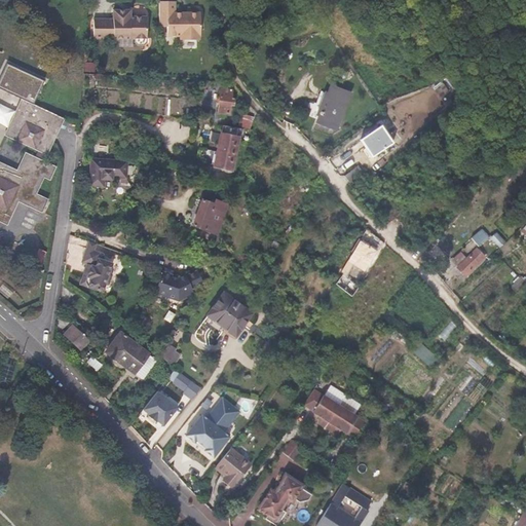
[(175,1),(159,1),(159,28),(166,28),(166,36),(180,36),(180,40),(199,40),(199,36),(200,36),(200,12),(175,12),(175,1)]
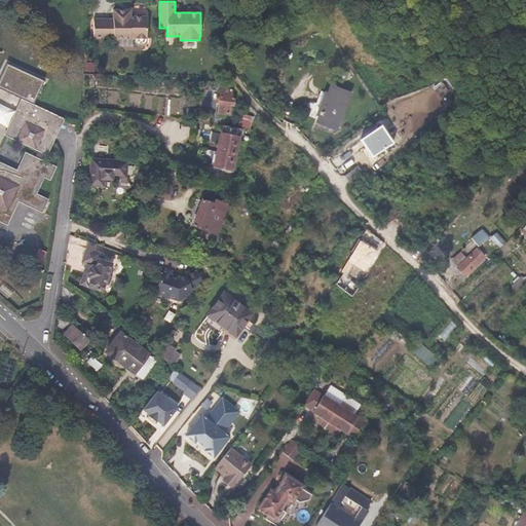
[(94,19),(94,39),(134,39),(134,42),(138,45),(144,45),(147,42),(146,15),(130,15),(123,15),(123,9),(113,9),(113,19),(94,19)]
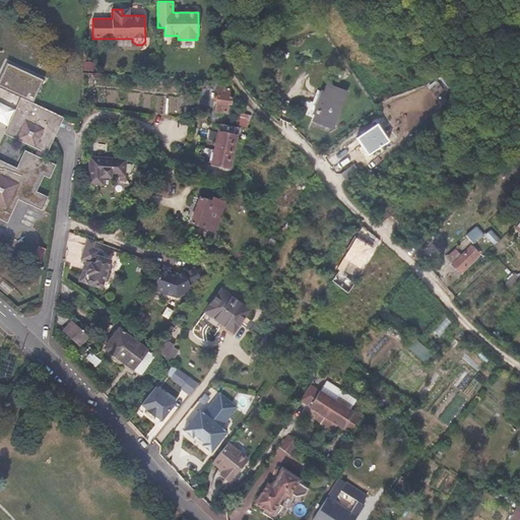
[(6,64),(0,78),(0,86),(17,95),(31,103),(43,82),(6,64)]
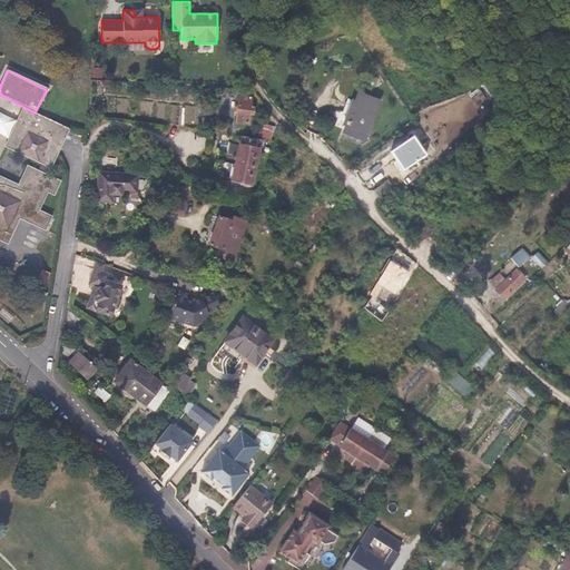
[(269,91),(266,87),(261,79),(259,80),(258,80),(259,82),(263,88),(267,92),(269,91)]
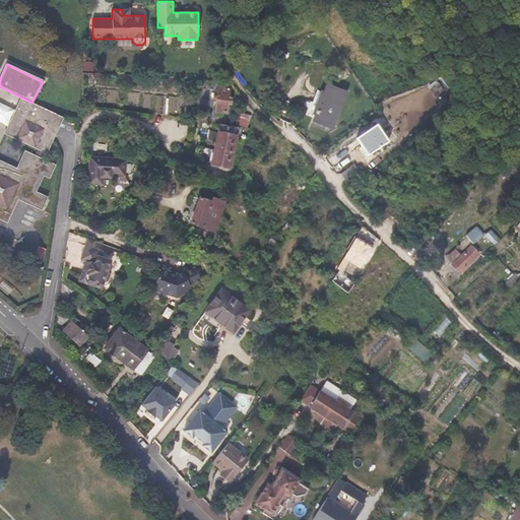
[(230,82),(219,81),(218,87),(215,112),(226,114),(228,104),(231,105),(232,99),(229,98),(230,88),(229,88),(230,82)]
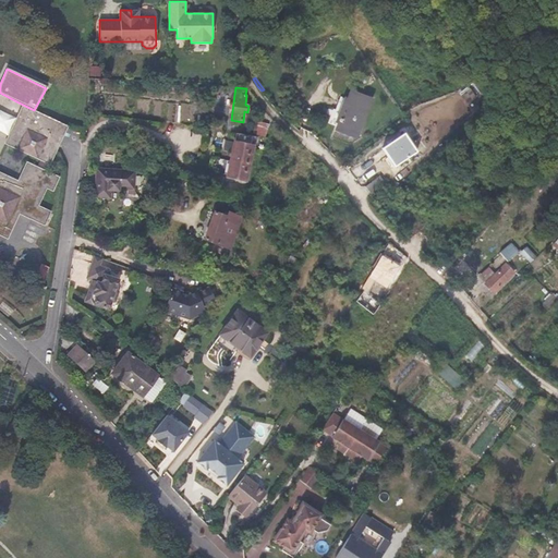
[(356,137),(372,99),(351,92),(348,99),(346,98),(337,122),(339,122),(336,130),(356,137)]
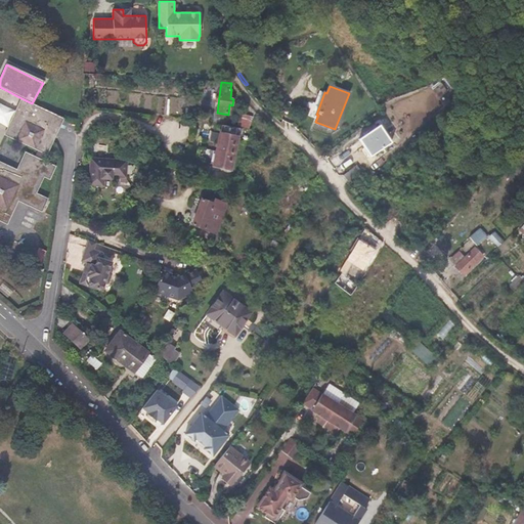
[(56,135),(63,119),(32,103),(22,98),(15,111),(8,127),(4,134),(47,155),(56,135)]
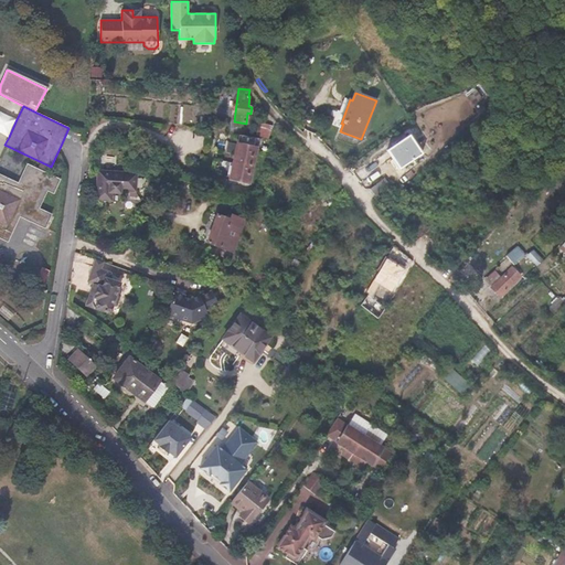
[(9,137),(17,119),(0,112),(0,132),(9,137)]
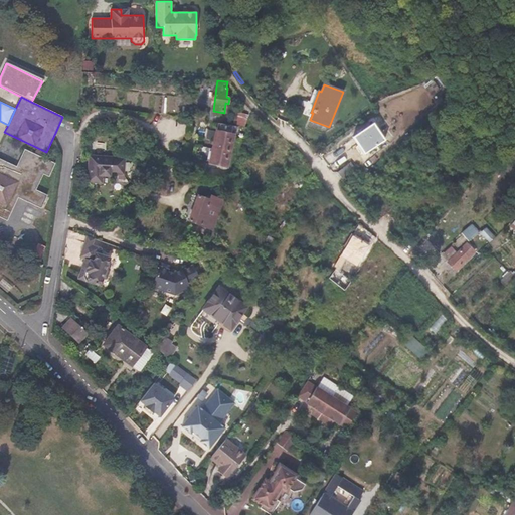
[(385,140),(373,123),(352,137),(364,154),(385,140)]
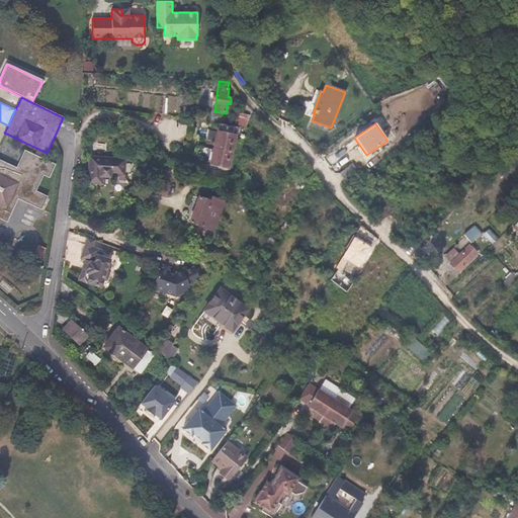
[(221,124),(211,165),(227,169),(236,126),(221,124)]
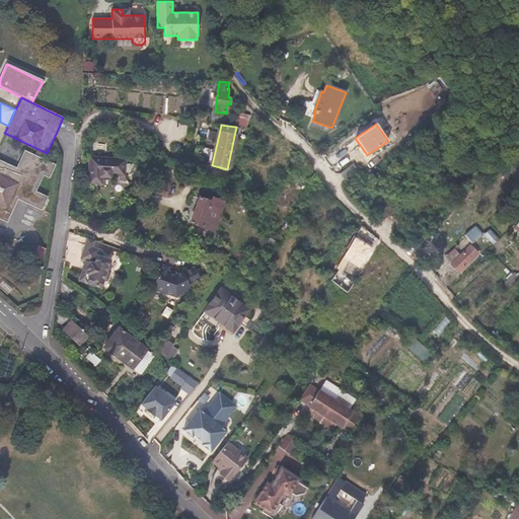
[(0,218),(7,222),(13,210),(8,207),(13,197),(18,199),(42,209),(48,197),(35,192),(44,175),(50,177),(55,165),(25,151),(17,168),(0,160),(0,218)]
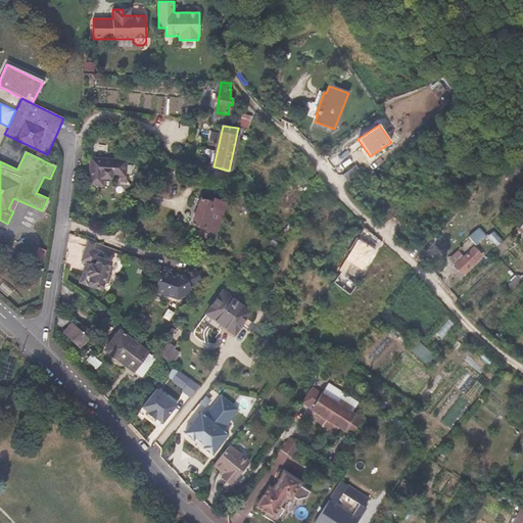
[(127,160),(91,157),(89,185),(103,186),(104,178),(111,179),(111,176),(112,176),(114,176),(116,177),(119,177),(121,177),(123,177),(125,177),(126,177),(127,160)]
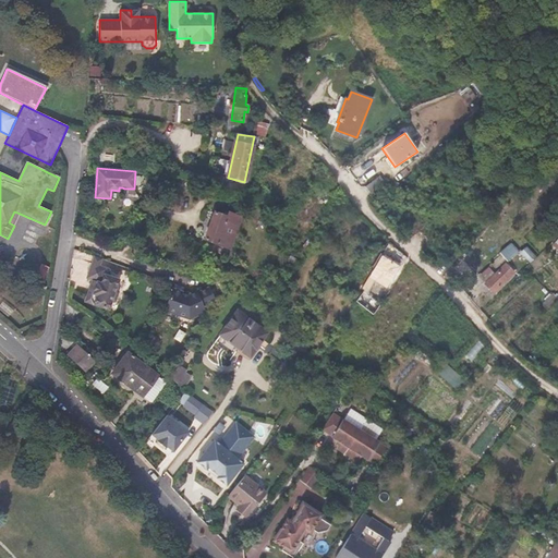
[(371,194),(386,183),(379,176),(365,186),(371,194)]
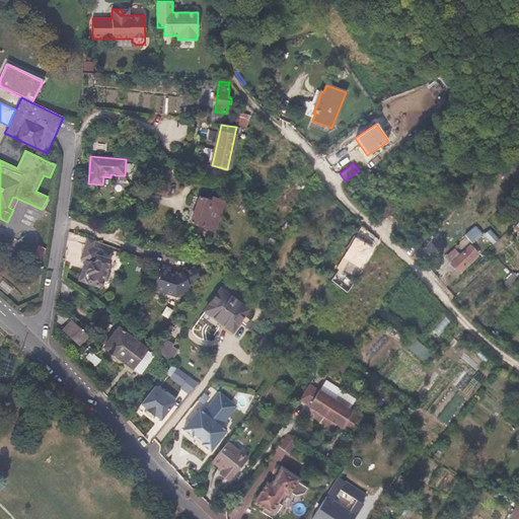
[(127,183),(124,175),(122,175),(120,175),(118,175),(116,175),(114,174),(112,174),(110,174),(110,177),(110,181),(114,181),(114,184),(123,184),(127,183)]
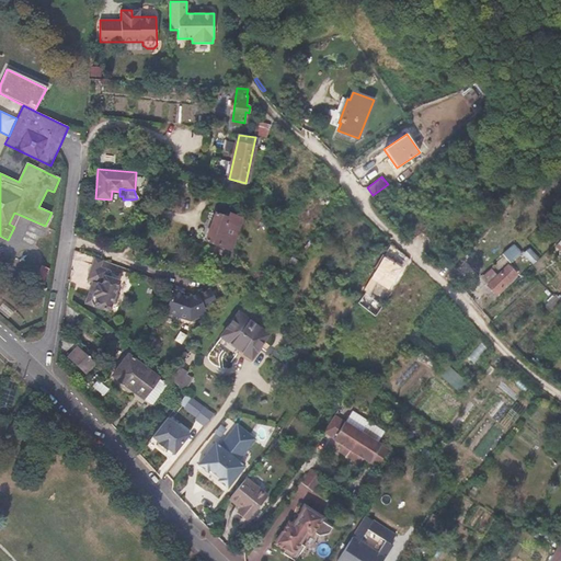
[(14,213),(9,224),(14,227),(20,215),(14,213)]
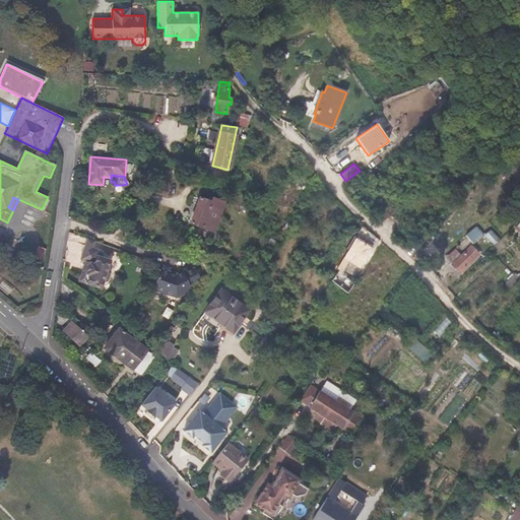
[(210,203),(200,199),(191,222),(214,232),(224,204),(211,199),(210,203)]
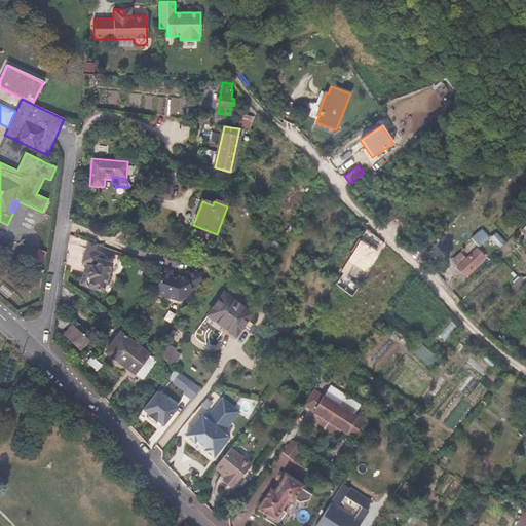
[(21,226),(29,230),(42,236),(43,236),(50,221),(50,220),(28,210),(27,210),(20,225),(21,226)]
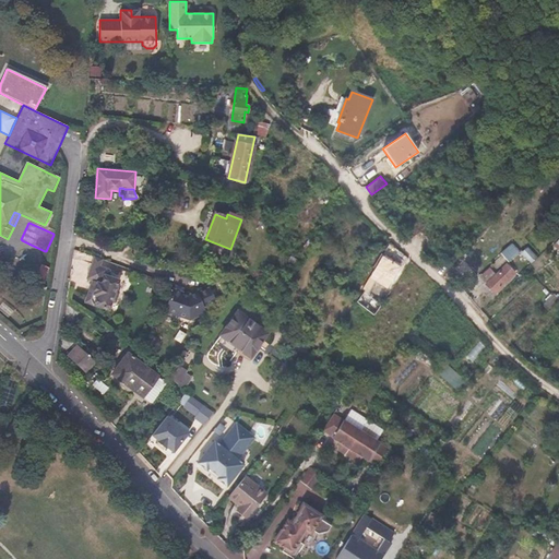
[(397,249),(390,244),(369,277),(376,282),(377,280),(389,287),(400,268),(390,262),(397,249)]
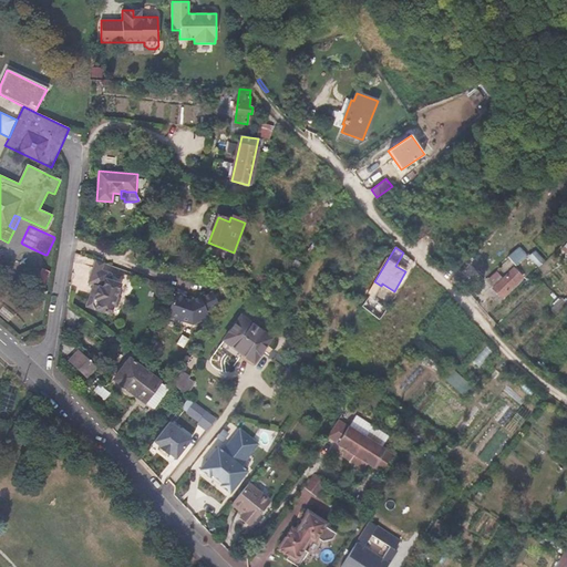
[(516,265),(527,256),(519,247),(508,257),(516,265)]
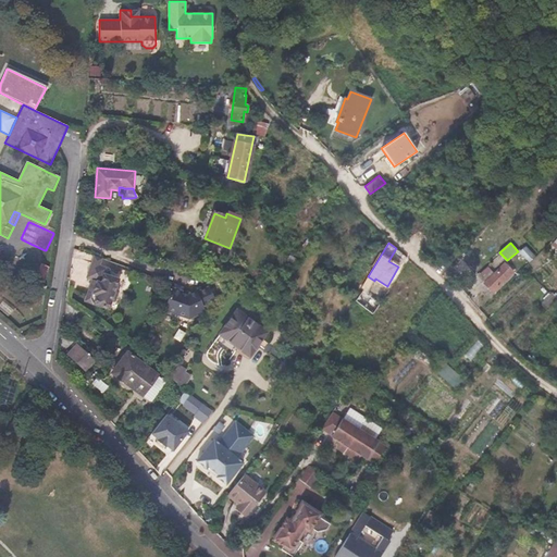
[(534,257),(525,247),(520,252),(522,256),(523,256),(529,261),(534,257)]
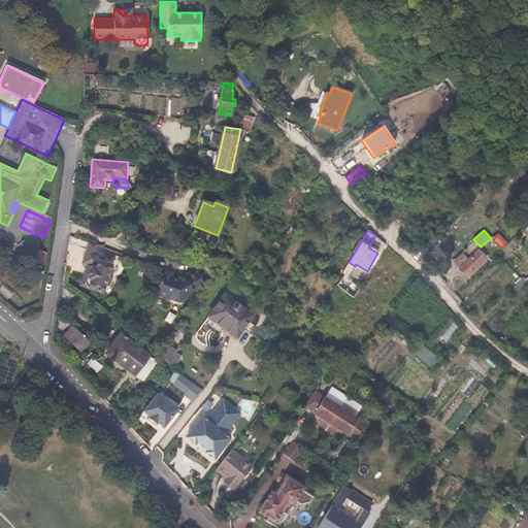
[(86,283),(88,288),(102,293),(105,287),(109,285),(112,276),(110,272),(112,264),(104,261),(104,255),(94,252),(97,244),(89,242),(81,262),(88,264),(92,265),(86,283)]
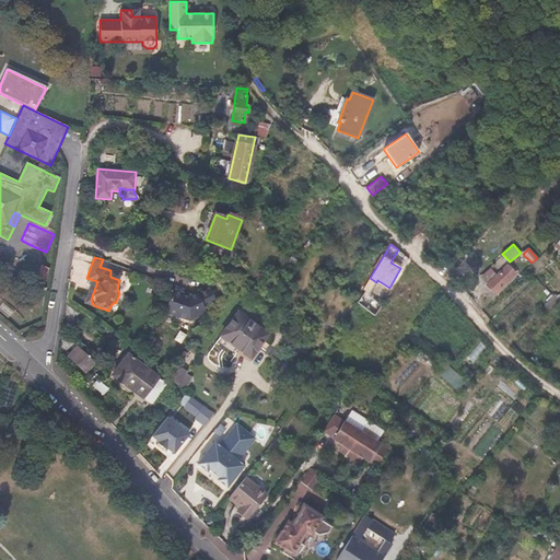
[(496,293),(516,273),(508,265),(487,284),(496,293)]
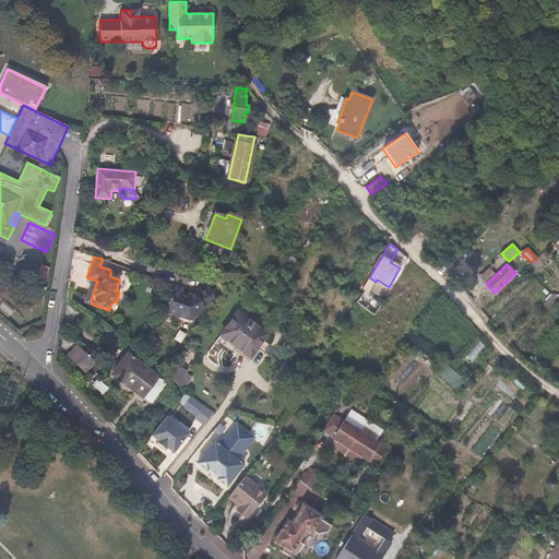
[(49,269),(43,265),(35,278),(43,282),(49,269)]
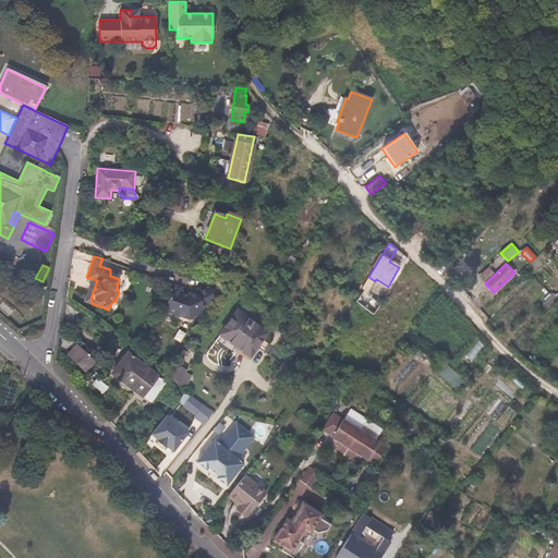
[(487,267),(480,275),(484,280),(493,274),(487,267)]
